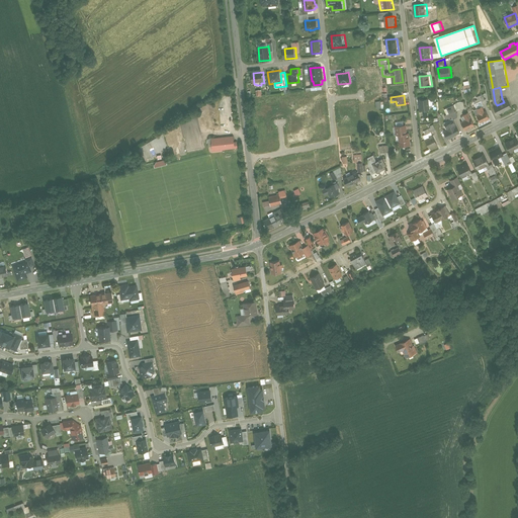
[(483,102),(487,100),(484,96),(484,95),(479,98),(480,100),(477,102),(478,104),(483,102)]
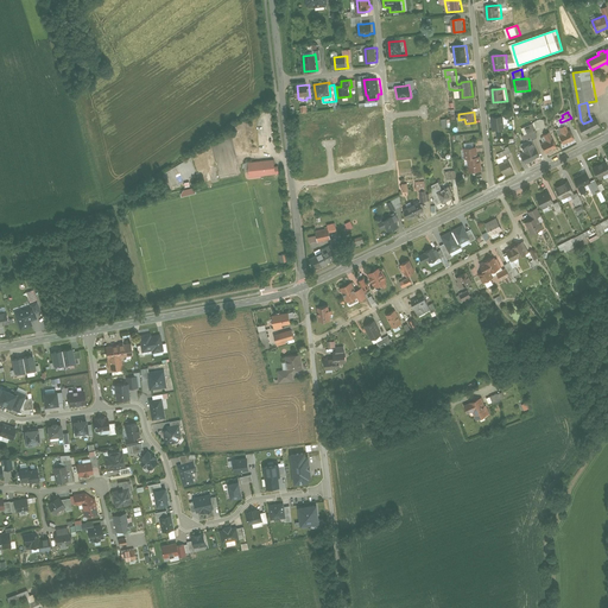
[(501,116),(493,118),(494,131),(506,130),(505,118),(505,116),(501,116)]
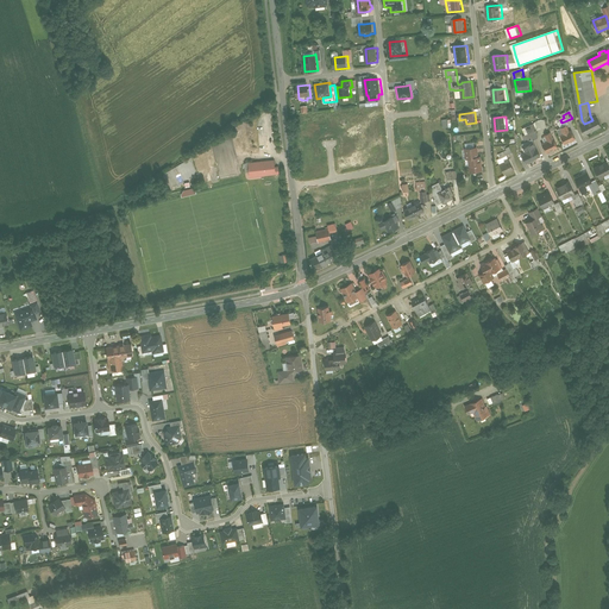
[(588,135),(603,126),(598,117),(592,120),(584,124),(583,125),(588,135)]
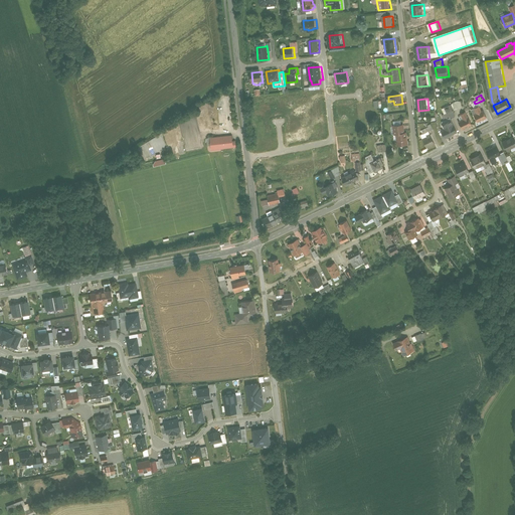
[(464,108),(463,102),(455,104),(456,111),(464,108)]
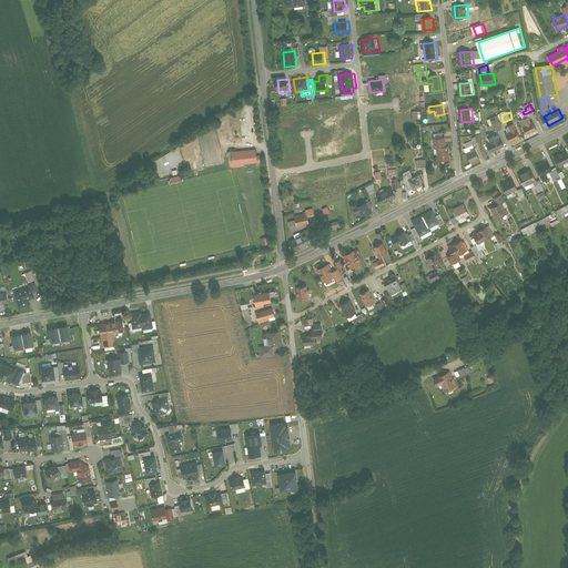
[(492,134),(499,130),(499,131),(504,129),(500,115),(492,120),(495,125),(488,129),(492,134)]
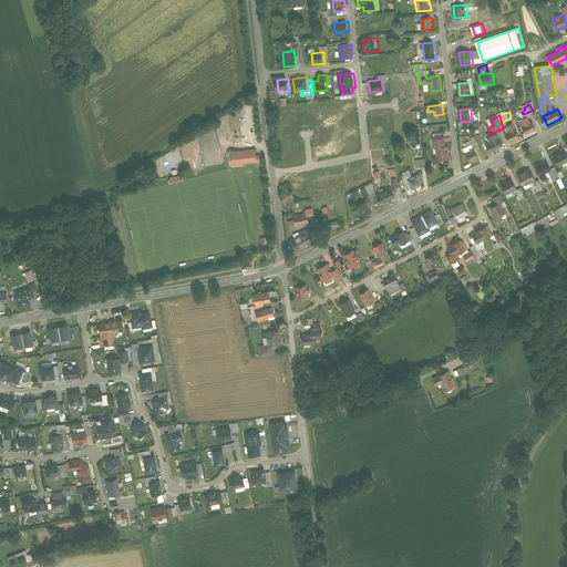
[(537,130),(534,121),(533,122),(529,116),(519,122),(526,135),(531,133),(531,134),(537,131),(537,130)]
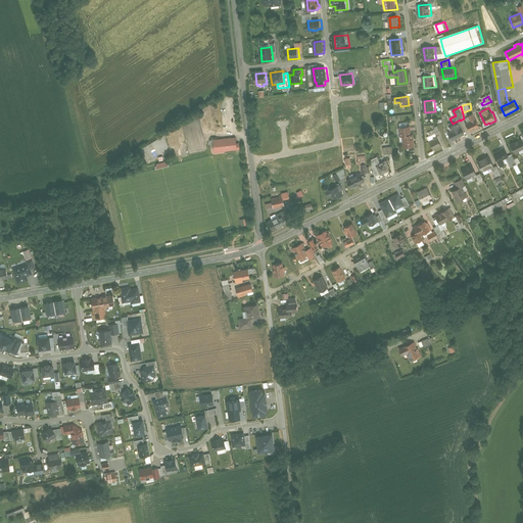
[(480,127),(473,114),(469,116),(471,122),(466,124),(470,132),(480,127)]
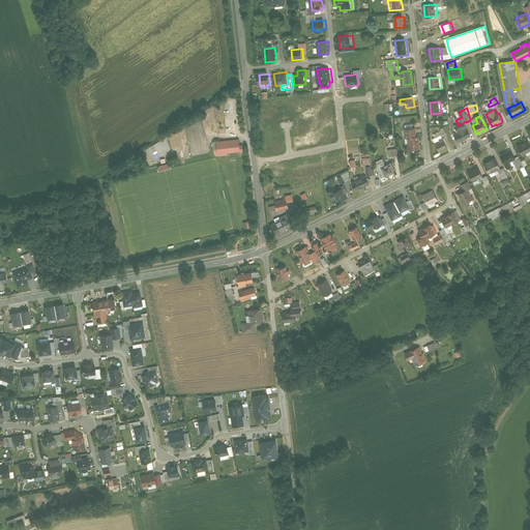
[(199,120),(187,123),(195,153),(201,152),(202,156),(217,153),(214,141),(205,143),(199,120)]
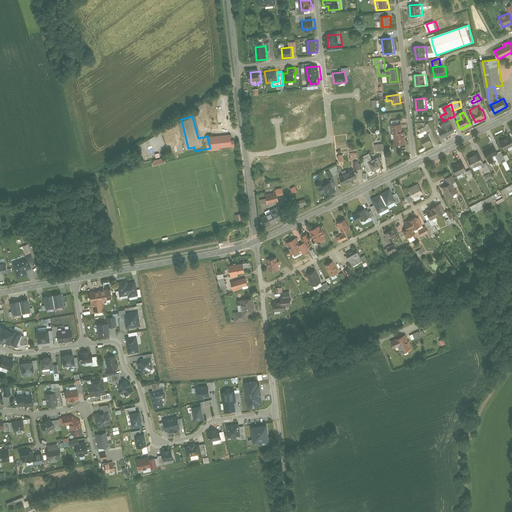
[(444,137),(455,132),(452,124),(451,120),(449,121),(449,120),(441,124),(444,128),(440,130),(444,137)]
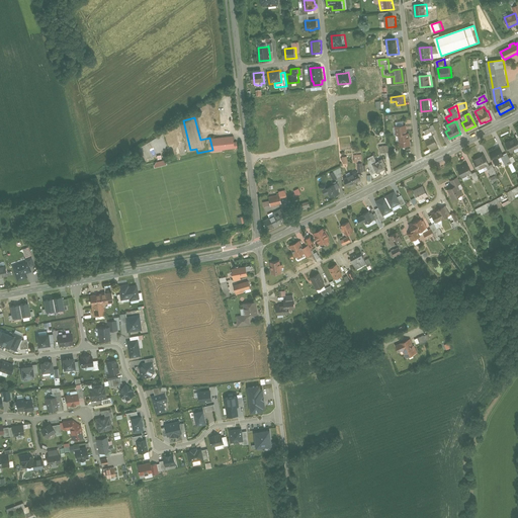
[(412,146),(411,134),(409,134),(408,125),(405,125),(398,126),(397,126),(398,136),(401,136),(402,147),(412,146)]
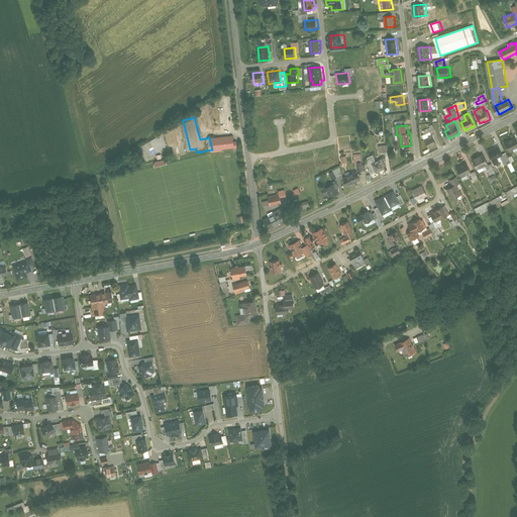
[(437,125),(434,125),(431,126),(432,128),(425,131),(427,135),(429,134),(430,136),(433,134),(438,132),(437,125)]
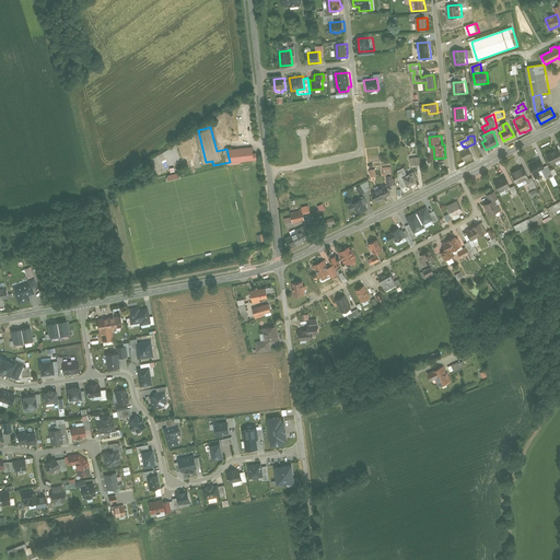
[(462,152),(466,161),(474,158),(473,155),(474,154),(469,146),(466,148),(466,150),(462,152)]
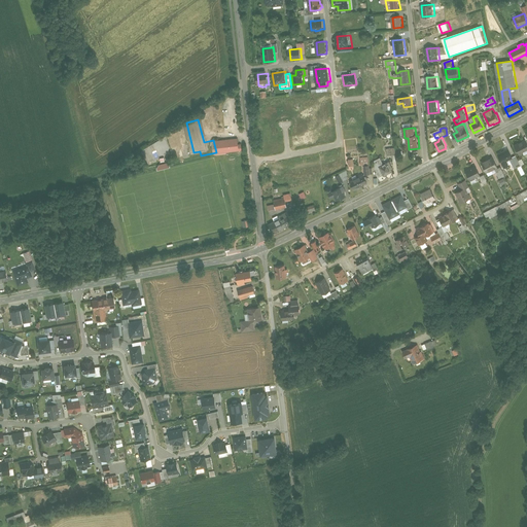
[(227,154),(244,152),(243,144),(240,144),(239,138),(216,141),(218,155),(227,154)]
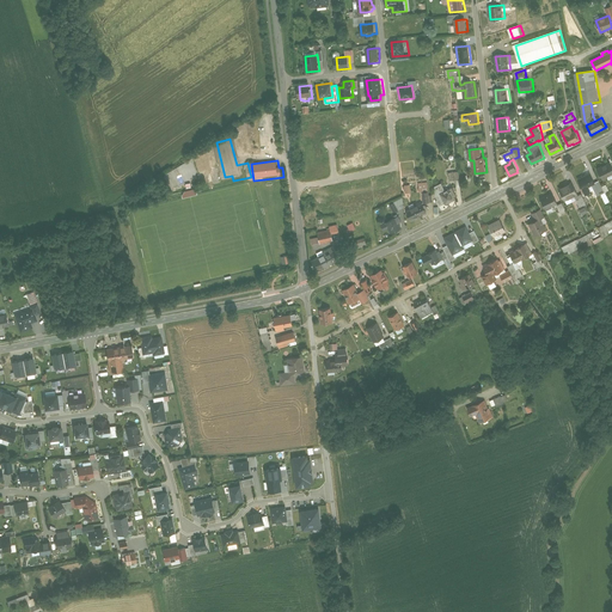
[(611,166),(610,161),(598,167),(604,181),(609,178),(609,179),(611,177),(611,166)]
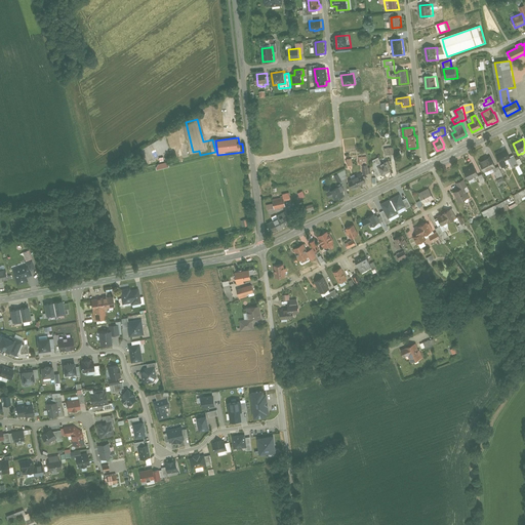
[(507,149),(496,154),(502,166),(507,164),(505,160),(508,159),(511,157),(507,149)]
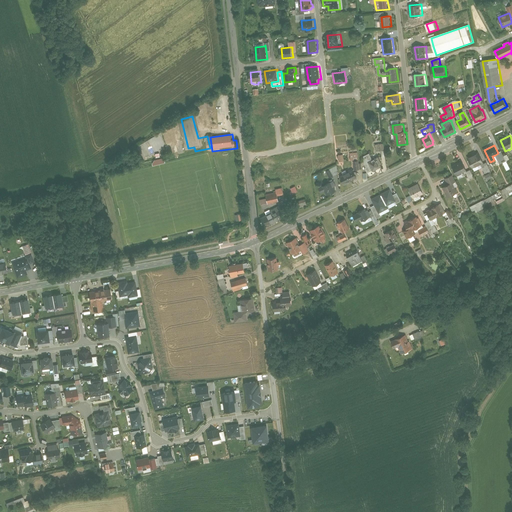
[(498,153),(495,155),(500,165),(510,160),(507,155),(504,156),(501,151),(498,153)]
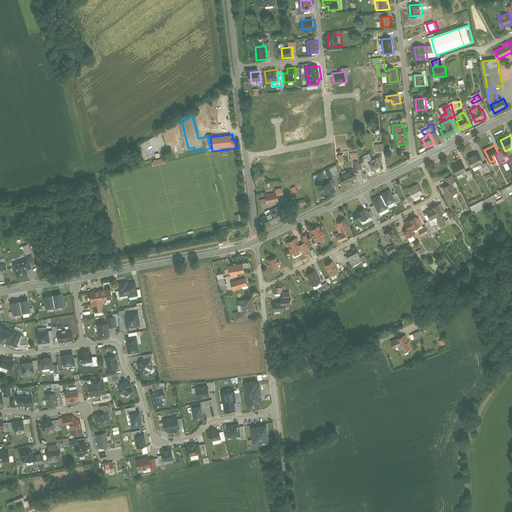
[(478,152),(468,158),(473,168),(478,166),(479,168),(482,167),(481,165),(484,163),(478,152)]
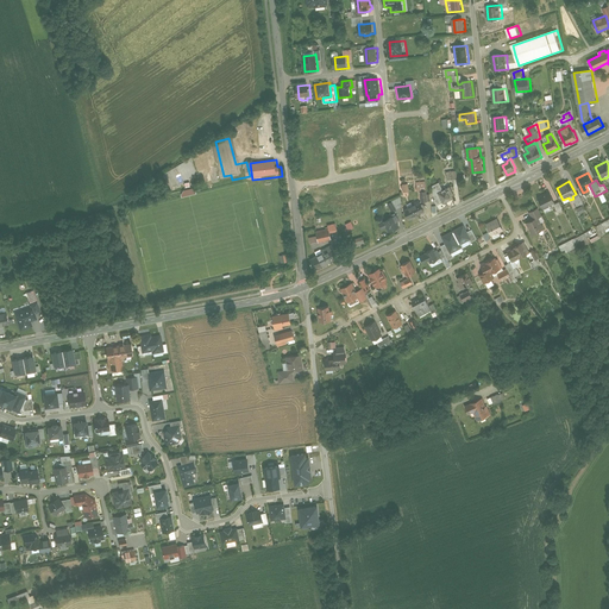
[(434,186),(435,195),(438,200),(437,200),(438,205),(444,201),(444,203),(445,202),(446,203),(454,200),(452,196),(457,195),(452,187),(445,190),(441,183),(434,186)]
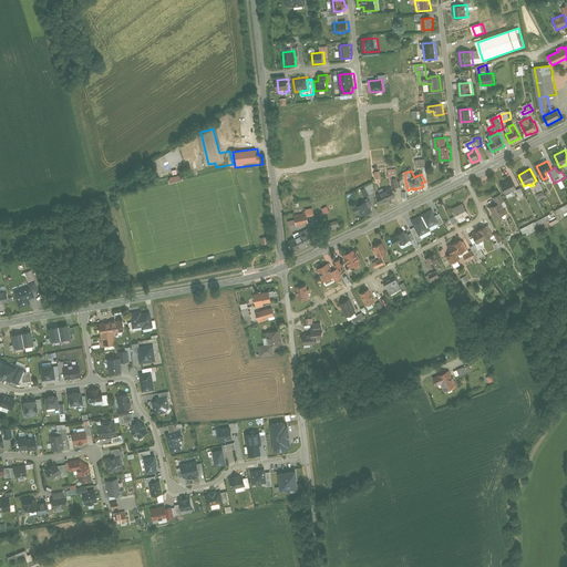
[(312,185),(323,184),(322,174),(320,174),(320,173),(313,174),(313,175),(311,175),(312,185)]
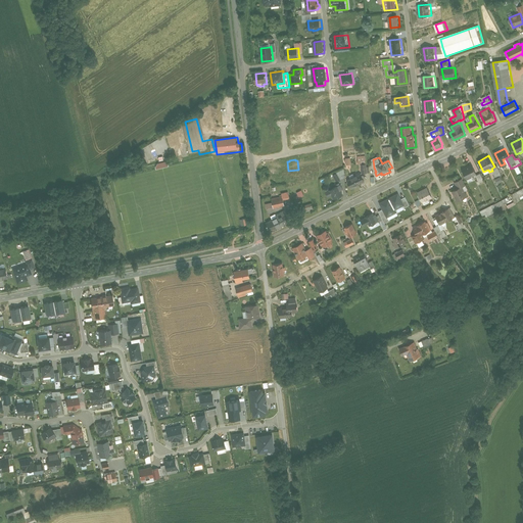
[(472,164),(462,170),(467,180),(477,175),(472,164)]
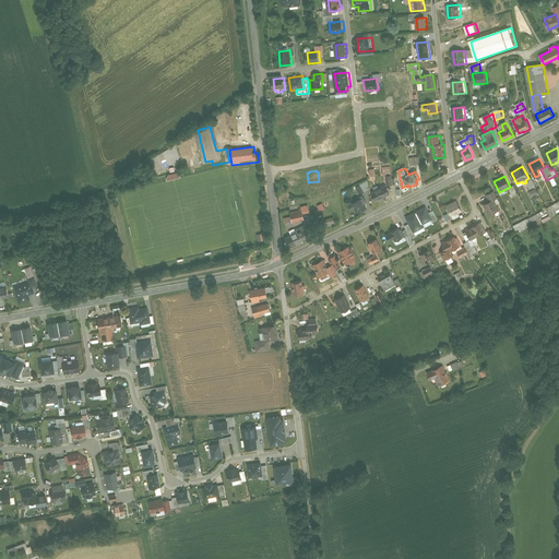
[(528,178),(525,180),(526,182),(531,190),(536,187),(531,177),(528,178)]
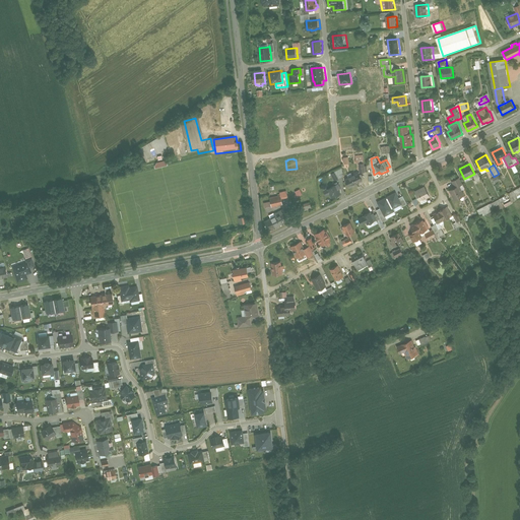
[(340,171),(332,174),(336,181),(343,177),(340,171)]
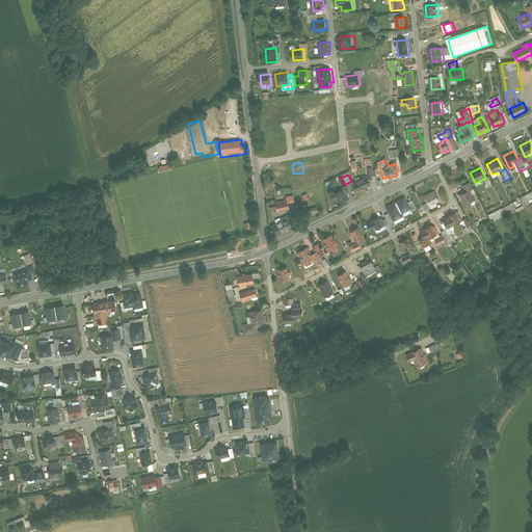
[(356,187),(360,192),(370,187),(370,186),(373,185),(369,176),(363,179),(362,178),(357,180),(358,181),(355,183),(356,186),(356,187)]
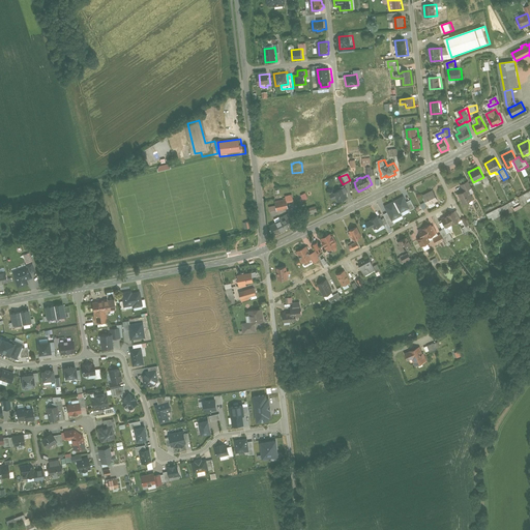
[(468,188),(471,194),(473,193),(471,188),(472,187),(468,181),(465,182),(468,189),(468,188)]
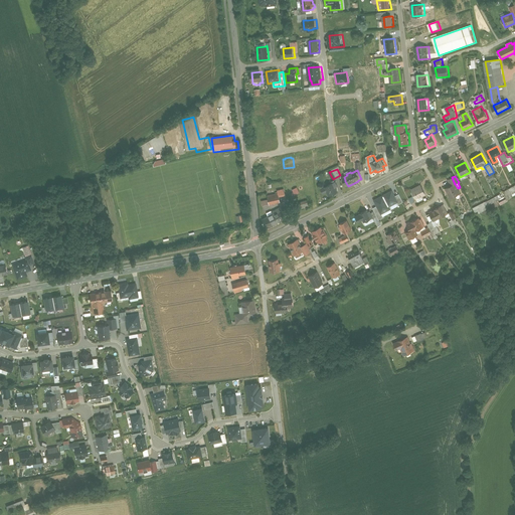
[(337,182),(322,189),(325,194),(328,192),(330,197),(339,192),(337,188),(339,187),(337,182)]
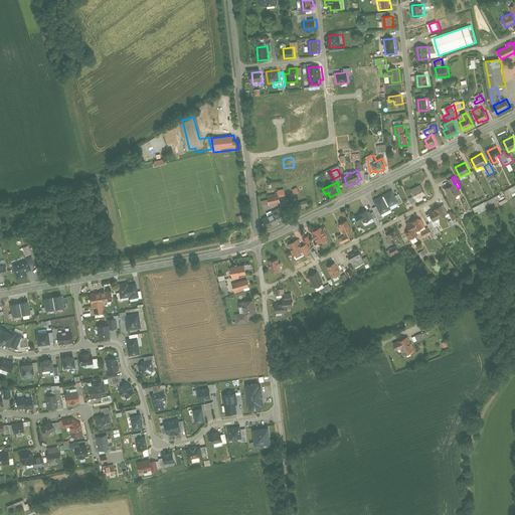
[(455,184),(446,188),(451,198),(461,193),(458,188),(455,183),(455,184)]
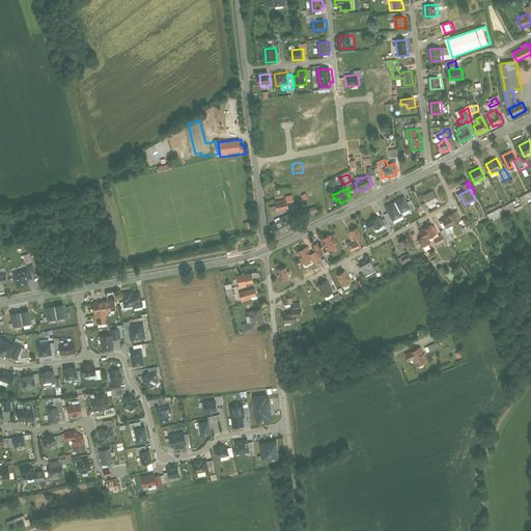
[(436,190),(426,195),(431,205),(437,202),(438,203),(442,201),(436,190)]
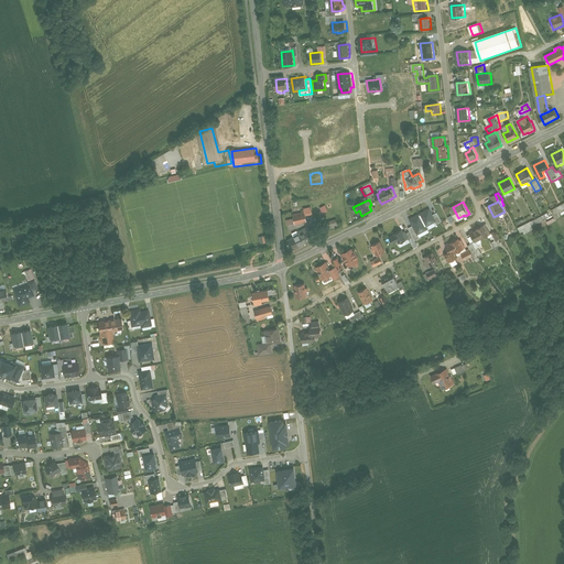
[(563,203),(552,209),(554,214),(563,208),(563,203)]
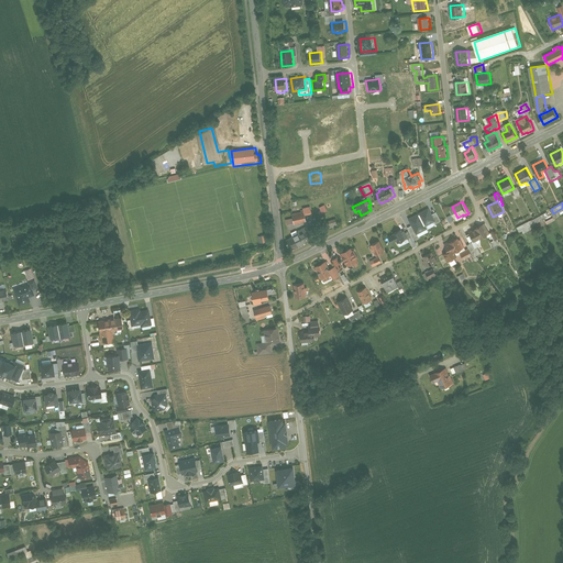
[(428,208),(408,218),(416,234),(428,229),(426,225),(435,221),(428,208)]
